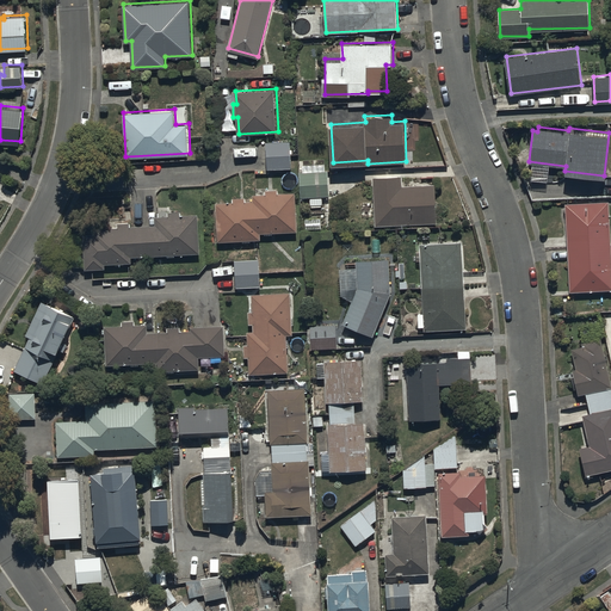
[(266,141),(269,168),(292,167),(290,140),(266,141)]
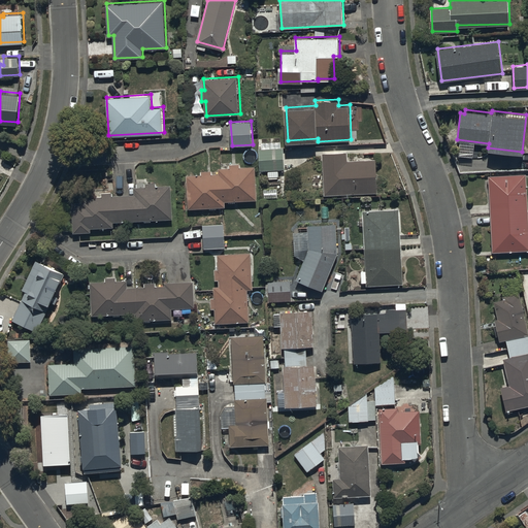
[(284,146),(260,149),(261,170),(285,169),(284,146)]
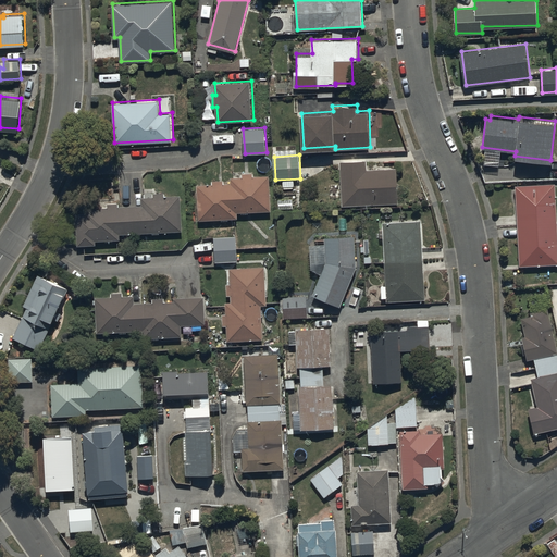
[(367,160),(341,161),(344,205),(398,201),(396,166),(368,169),(367,160)]
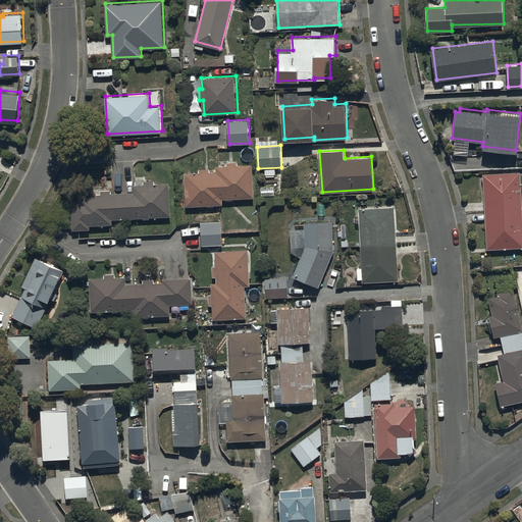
[(185,171),(186,205),(208,204),(208,206),(214,206),(214,204),(223,204),(223,198),(226,198),(226,200),(233,200),(233,198),(254,197),(253,164),(238,164),(238,161),(228,162),(228,165),(217,165),(217,171),(210,171),(210,167),(199,168),(200,171),(185,171)]
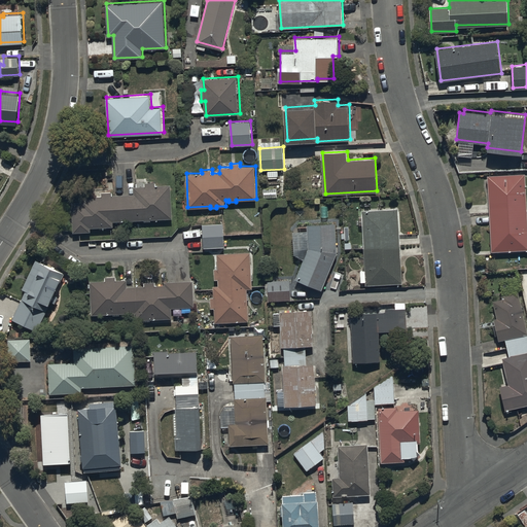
[(487,174),(491,250),(526,249),(526,203),(525,172),(487,174)]
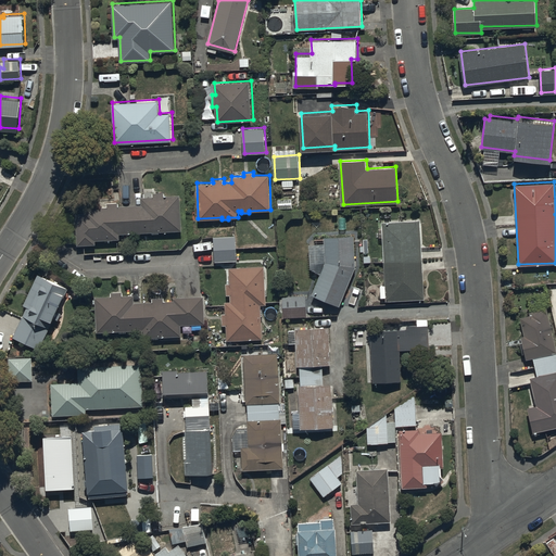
[(76,212),(78,243),(96,243),(96,239),(119,238),(119,232),(182,229),(180,194),(165,194),(165,191),(153,192),(153,196),(142,196),(142,204),(119,205),(119,201),(108,202),(108,206),(85,207),(85,212),(76,212)]
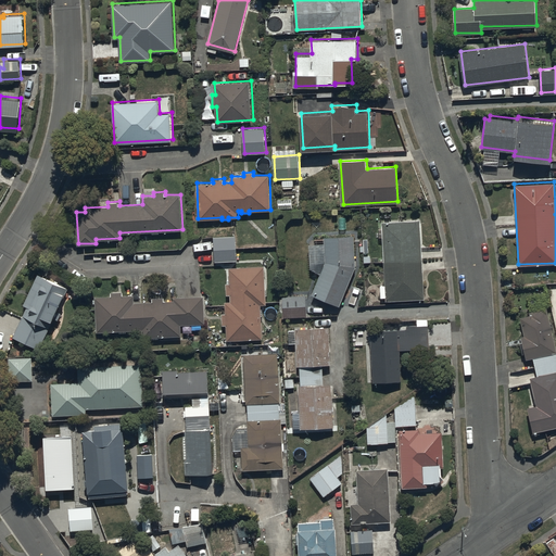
[(421,218),(382,220),(386,300),(425,298),(421,218)]
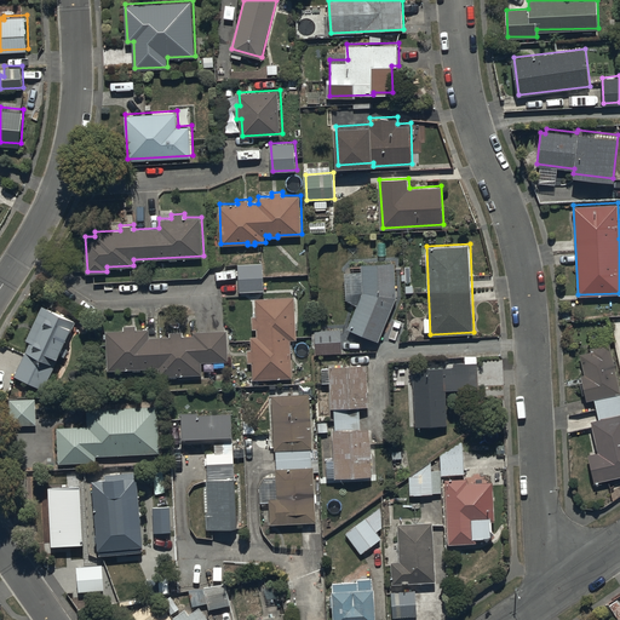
[(395,260),(362,262),(362,291),(348,327),(379,339),(396,296),(395,260)]
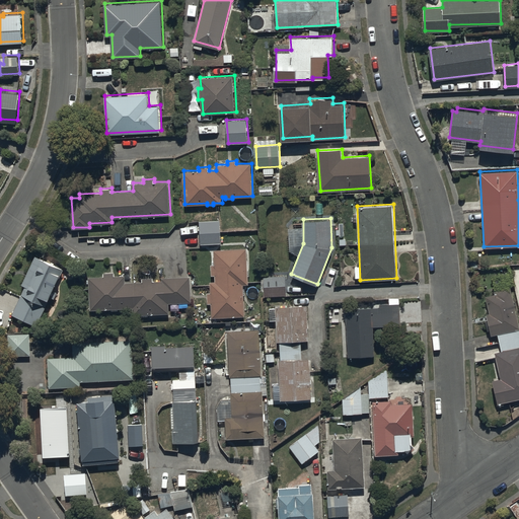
[(221,219),(200,220),(201,243),(222,242),(221,219)]
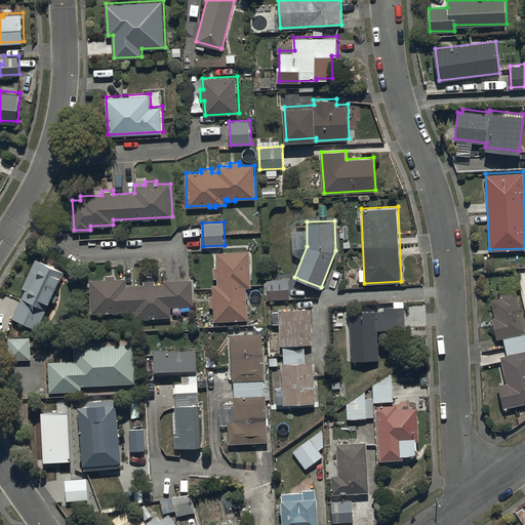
[(249,250),(216,251),(217,266),(213,266),(214,277),(217,277),(218,283),(213,283),(213,295),(210,295),(210,306),(213,306),(214,320),(248,318),(247,296),(248,296),(248,290),(247,290),(247,286),(251,286),(251,277),(252,277),(252,271),(250,271),(249,250)]
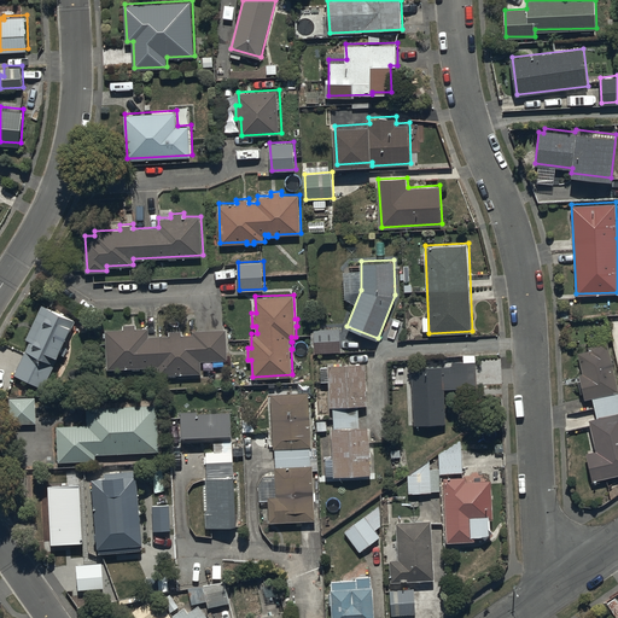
[(31,338),(15,372),(44,385),(59,355),(58,355),(76,319),(44,302),(27,336),(31,338)]
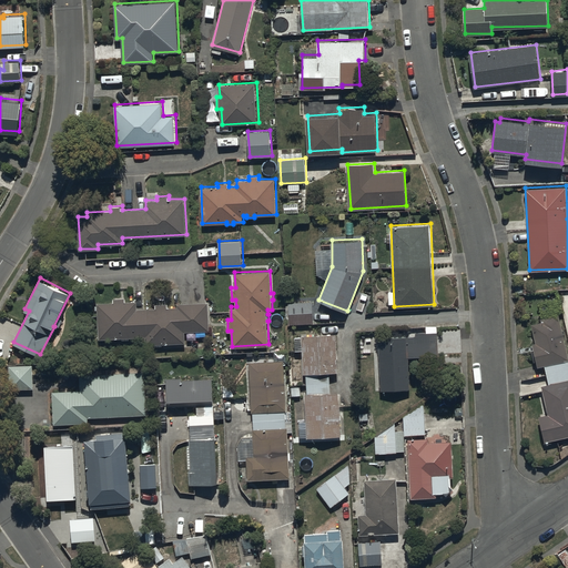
[(114,302),(97,302),(98,337),(145,336),(145,343),(186,342),(185,330),(209,330),(209,302),(178,302),(178,306),(168,306),(168,303),(155,303),(155,307),(137,307),(137,300),(125,300),(125,296),(114,296),(114,302)]
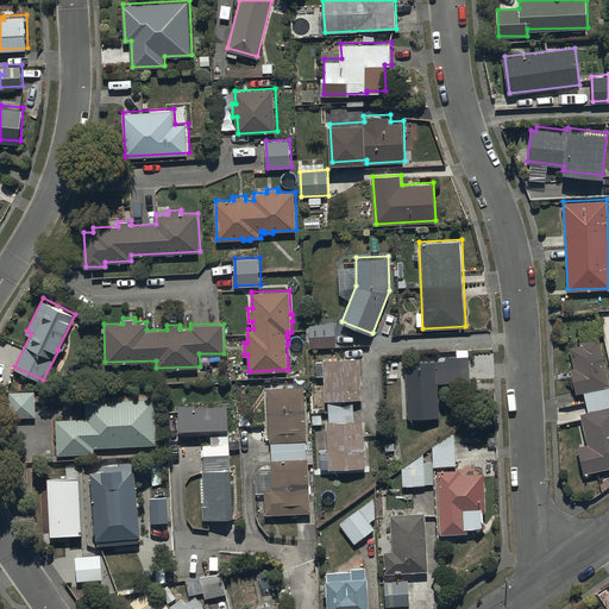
[(336,322),(311,324),(311,345),(337,344),(336,322)]
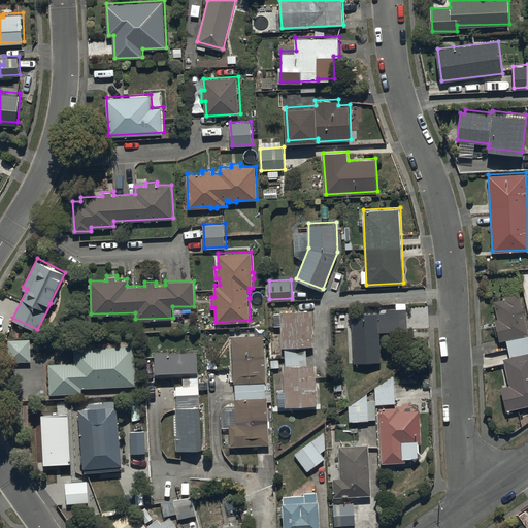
[(500,339),(506,338),(510,356),(527,351),(527,329),(519,291),(505,294),(505,298),(495,300),(499,317),(495,318),(500,339)]
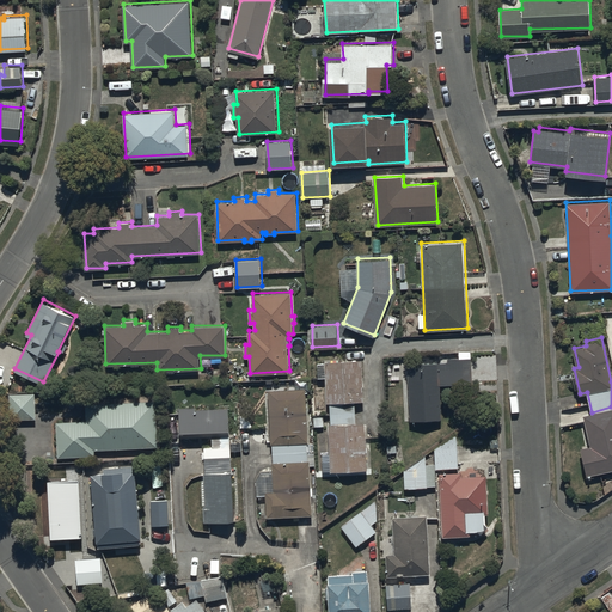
[(448,361),(409,363),(411,418),(444,416),(441,383),(473,381),(472,356),(448,357),(448,361)]
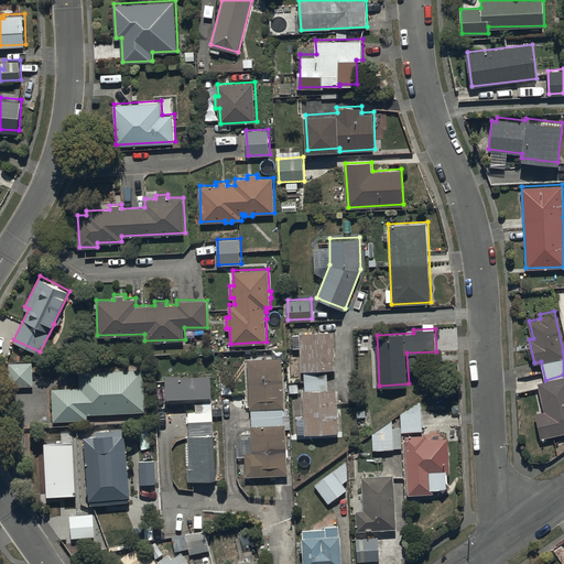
[(297,416),(297,432),(339,432),(338,388),(329,388),(328,368),(336,368),(335,331),(301,331),(301,333),(293,334),(293,348),(301,348),(302,369),(305,369),(305,390),(304,390),(305,416),(297,416)]
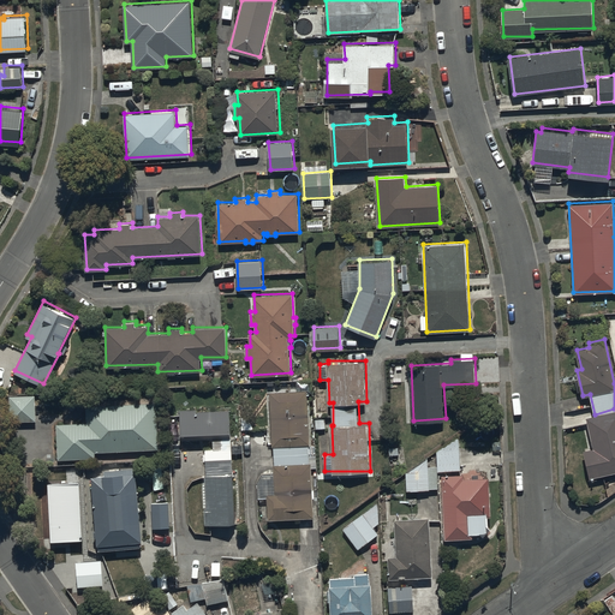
[(274,445),(275,472),(262,472),(257,482),(257,499),(268,499),(268,518),(314,515),(312,467),(318,467),(318,453),(310,453),(308,389),(270,390),(273,445),(274,445)]
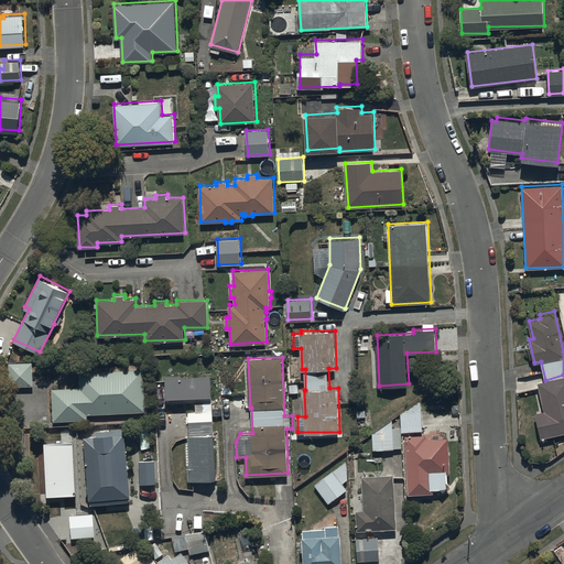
[(12,361),(12,386),(33,384),(33,360),(12,361)]
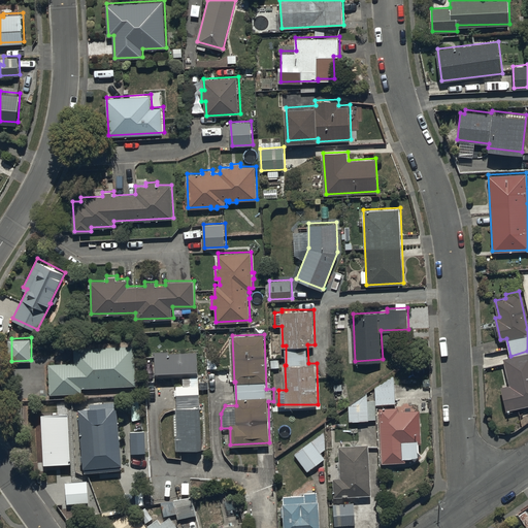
[(48,362),(50,393),(81,392),(81,387),(136,385),(134,343),(74,345),(74,361),(48,362)]
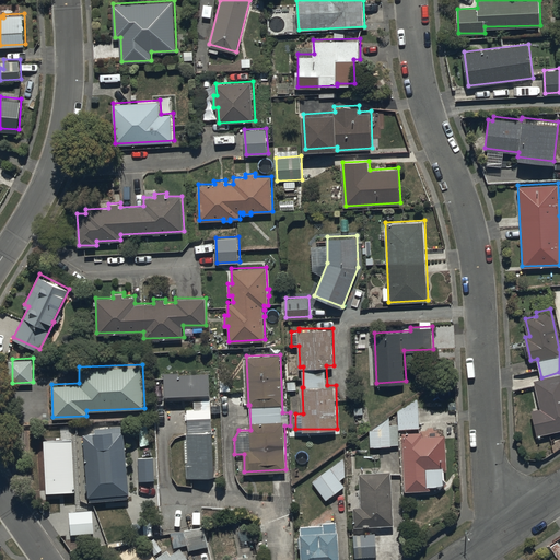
[(214,475),(209,371),(181,372),(181,370),(164,371),(165,398),(196,397),(196,407),(187,407),(190,464),(187,464),(188,477),(214,475)]
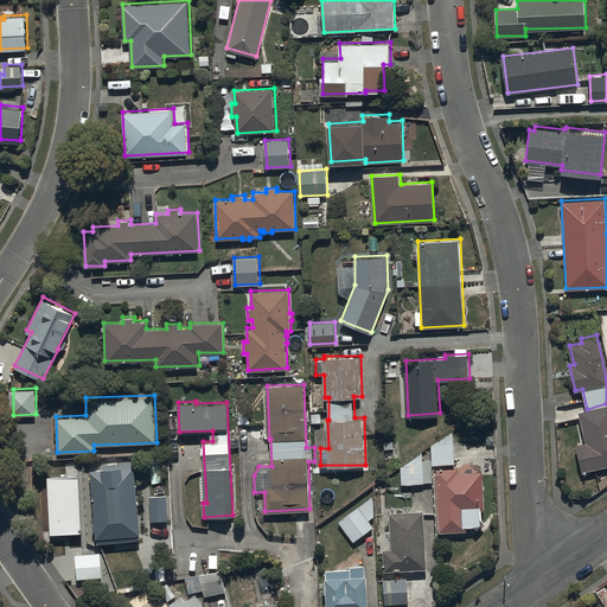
[(606,403),(587,409),(577,411),(586,441),(576,443),(582,470),(606,464),(606,403)]
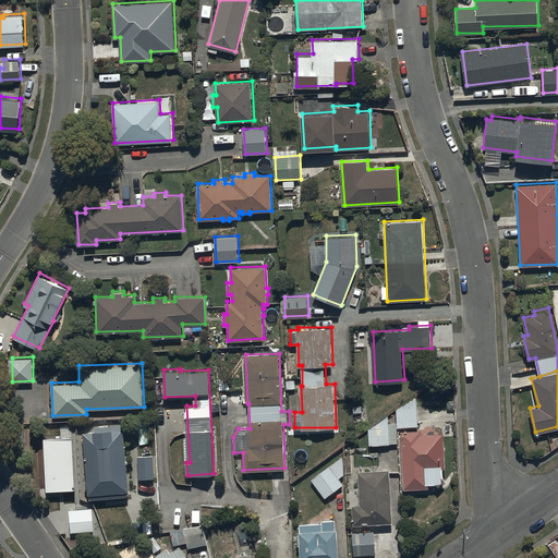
[(398,426),(419,425),(417,395),(397,407),(398,426)]
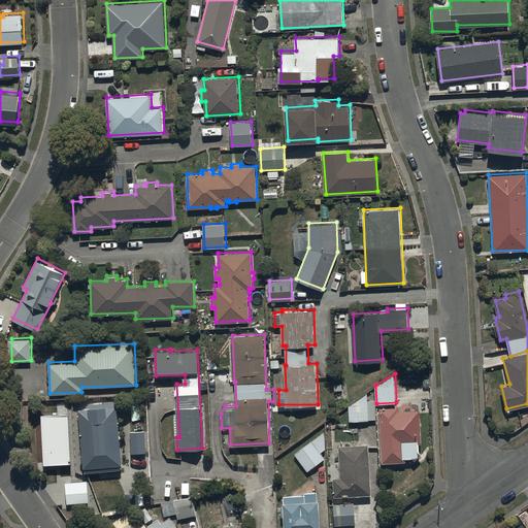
[(350,420),(369,420),(369,419),(375,419),(375,400),(368,400),(368,392),(350,404),(350,420)]
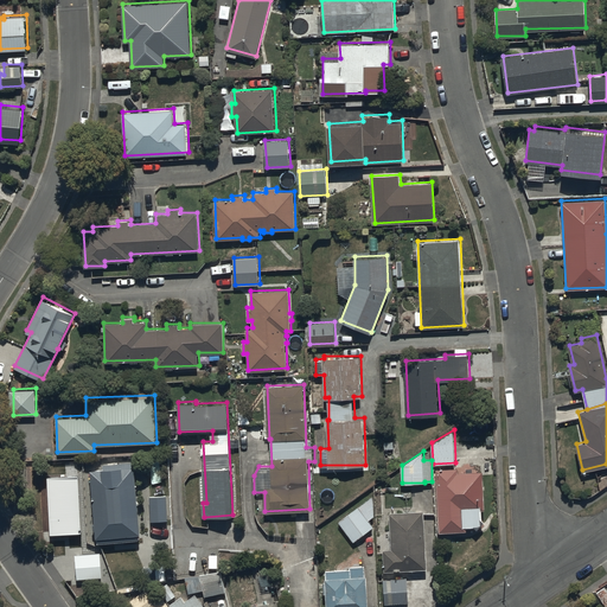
[(93,468),(98,540),(141,536),(136,466),(134,466),(133,461),(104,464),(104,467),(93,468)]
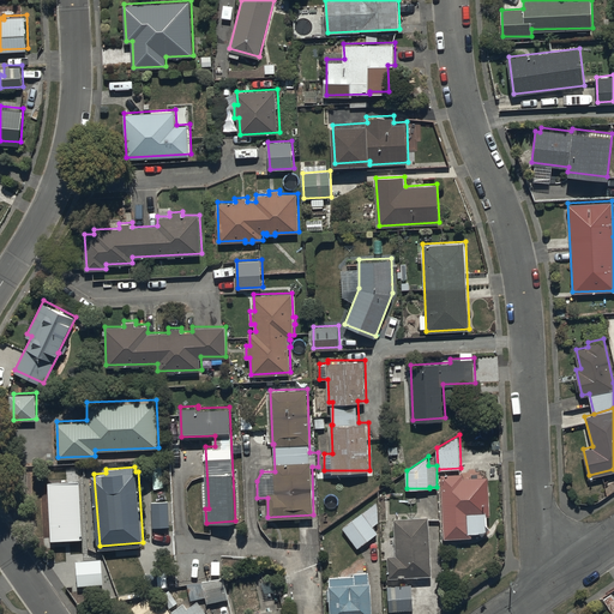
[(464,471),(441,473),(445,537),(471,535),(471,530),(480,530),(482,534),(491,525),(487,523),(486,515),(489,515),(488,475),(464,476),(464,471)]
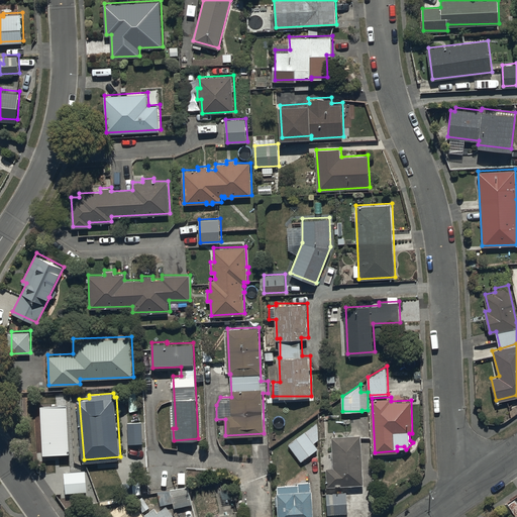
[(67,406),(40,408),(42,456),(70,455),(67,406)]
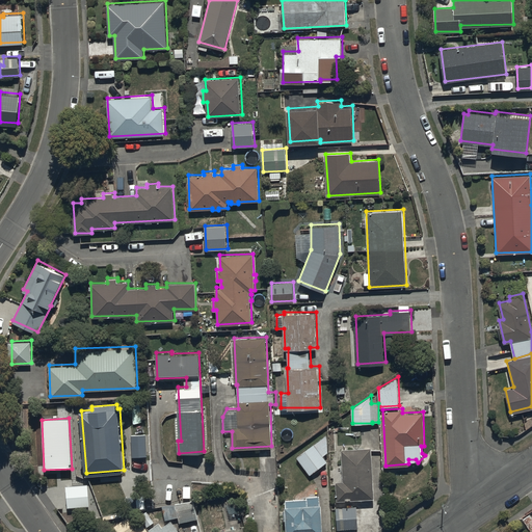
[(326,434),(296,456),(311,474),(328,460),(324,455),(328,452),(328,436),(326,434)]
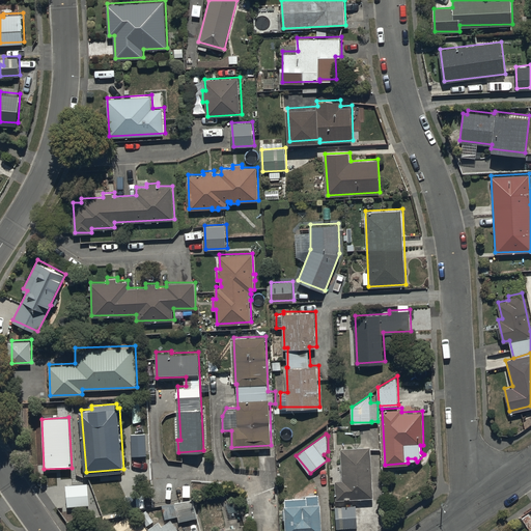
[(145,435),(131,436),(132,457),(146,456),(145,435)]
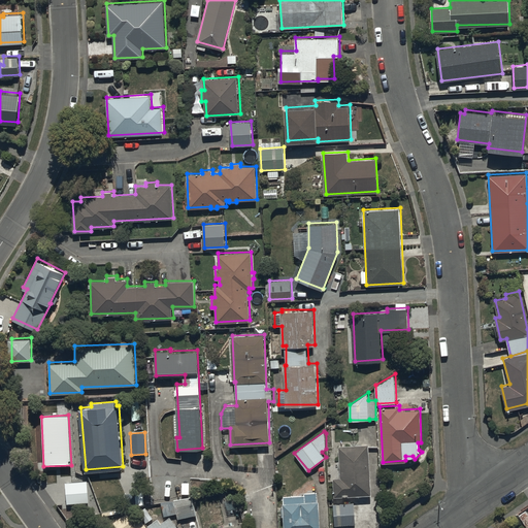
[(369,443),(339,444),(341,475),(334,476),(335,495),(372,493),(369,443)]
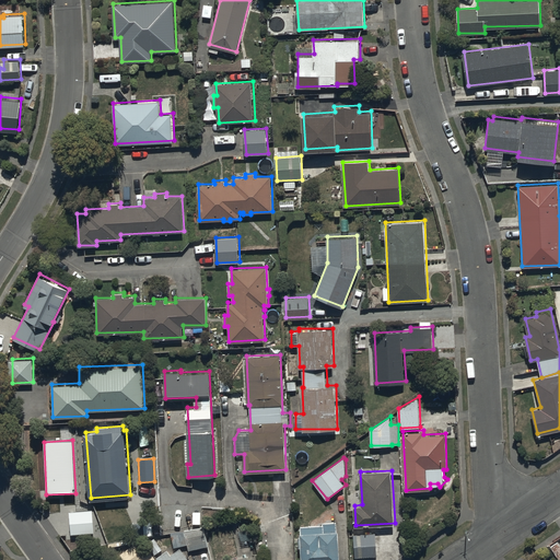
[(91,511),(69,513),(71,536),(93,534),(91,511)]
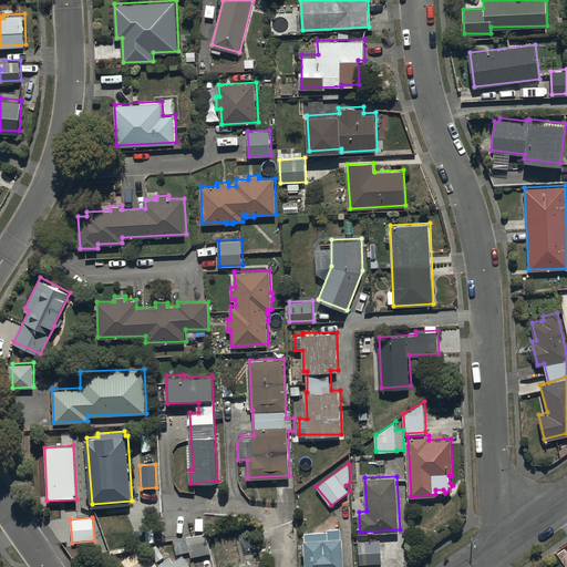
[(328,531),(306,532),(307,566),(344,566),(343,536),(341,536),(341,527),(328,527),(328,531)]
